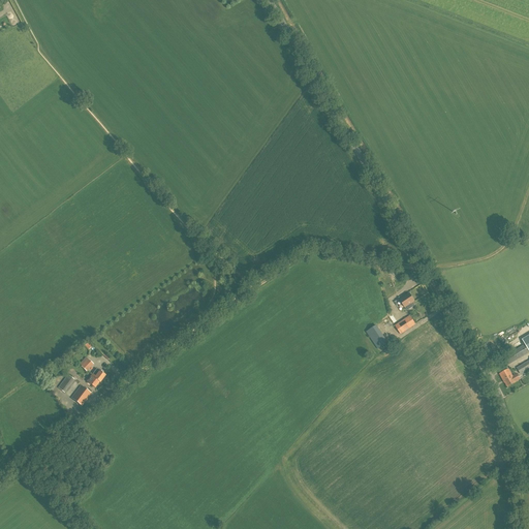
[(410,293),(400,300),(404,307),(405,307),(407,310),(413,306),(411,303),(414,301),(410,293)]
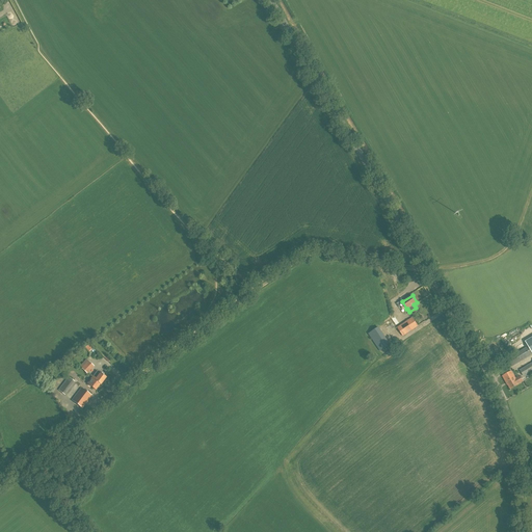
[(402,336),(418,325),(413,317),(397,327),(402,336)]
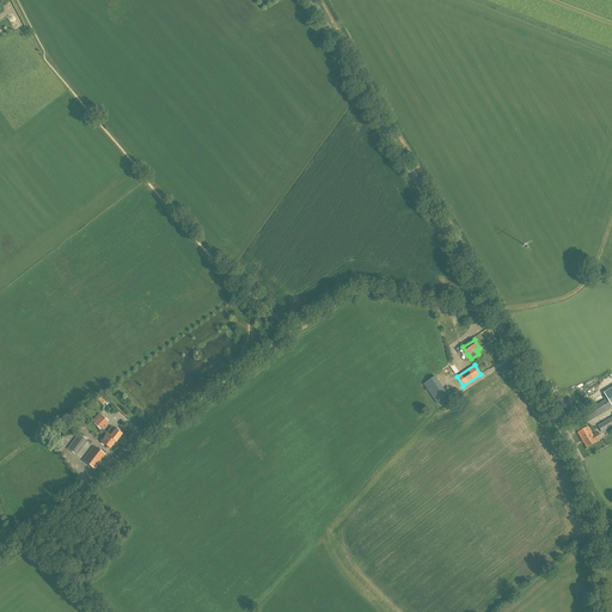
[(438,404),(450,396),(435,375),(423,384),(438,404)]
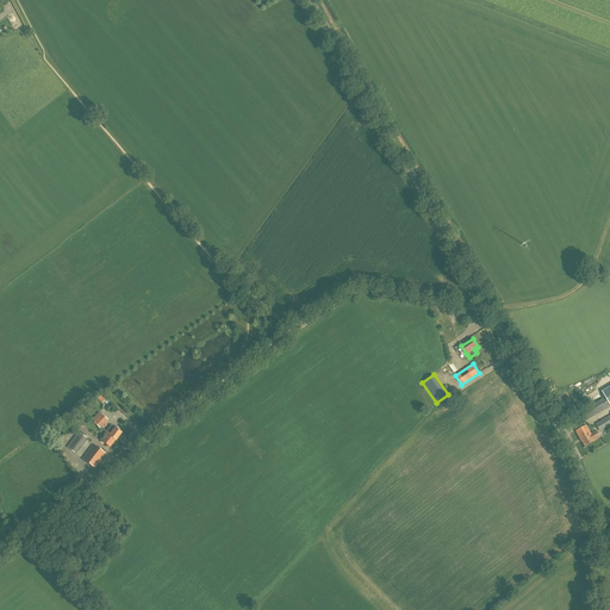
[(609,404),(605,397),(578,412),(584,422),(609,406),(609,404)]
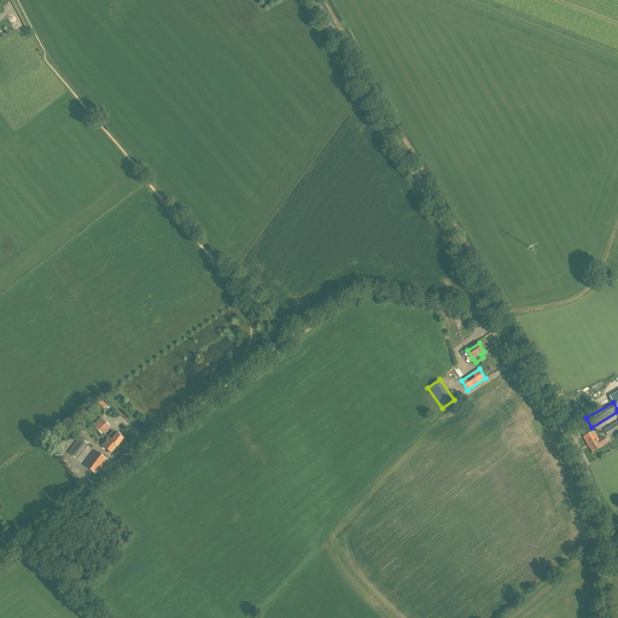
[(103,419),(100,418),(93,425),(95,427),(94,427),(101,435),(109,425),(103,419)]
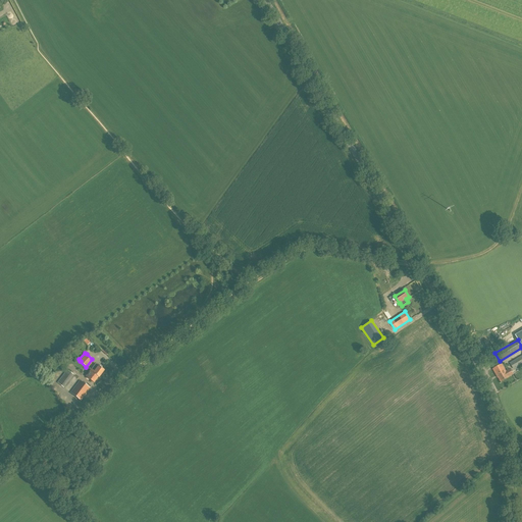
[(513,369),(521,363),(521,355),(509,363),(513,369)]
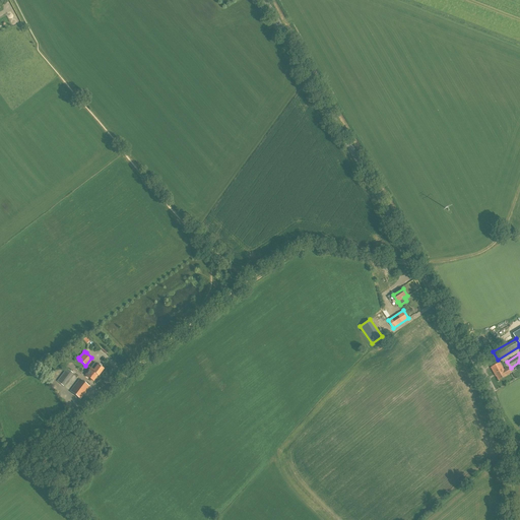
[(94,362),(90,368),(85,375),(93,381),(98,376),(99,376),(104,369),(98,364),(98,365),(94,362)]
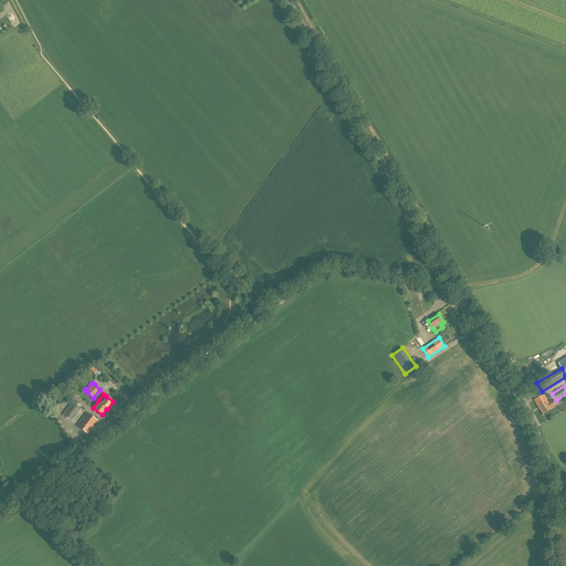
[(538,407),(543,413),(557,406),(553,399),(548,402),(544,395),(534,400),(538,407)]
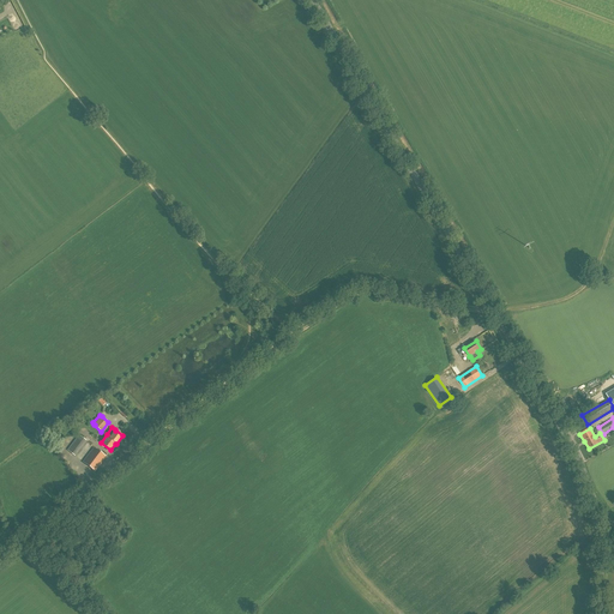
[(74,456),(86,440),(79,434),(67,450),(74,456)]
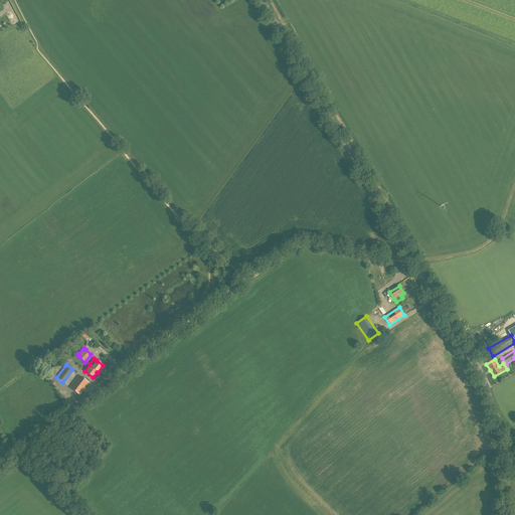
[(79,395),(90,383),(78,374),(69,387),(79,395)]
